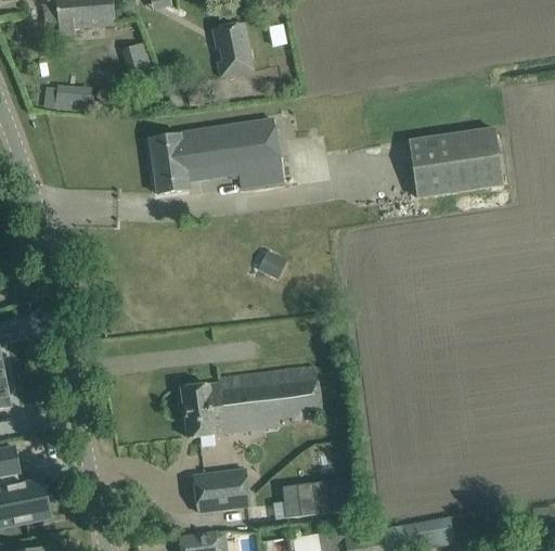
[(56,0),(60,33),(74,31),(74,24),(116,21),(114,0),(56,0)]
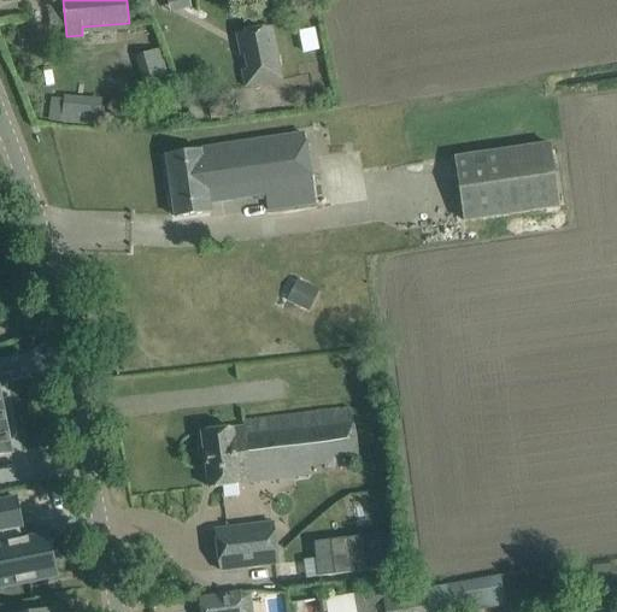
[(283,76),(272,23),(235,30),(240,52),(245,52),(247,65),(241,66),(245,84),(283,76)]
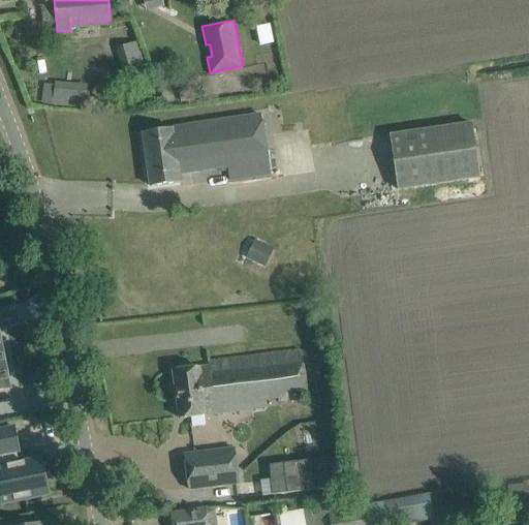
[(121,41),(128,75),(147,71),(139,38),(121,41)]
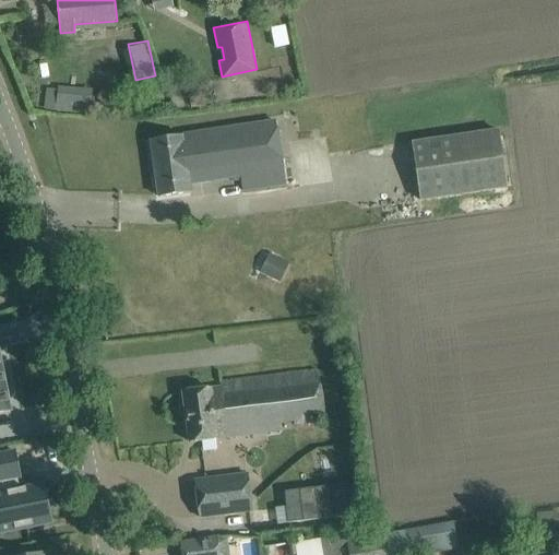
[(164,102),(162,77),(150,78),(152,103),(164,102)]
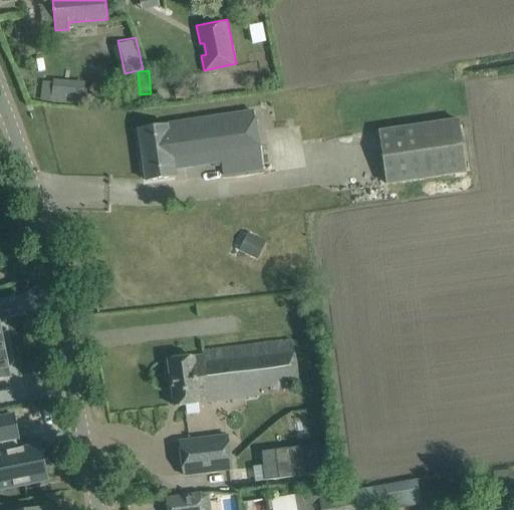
[(82,101),(83,79),(52,76),(51,98),(82,101)]
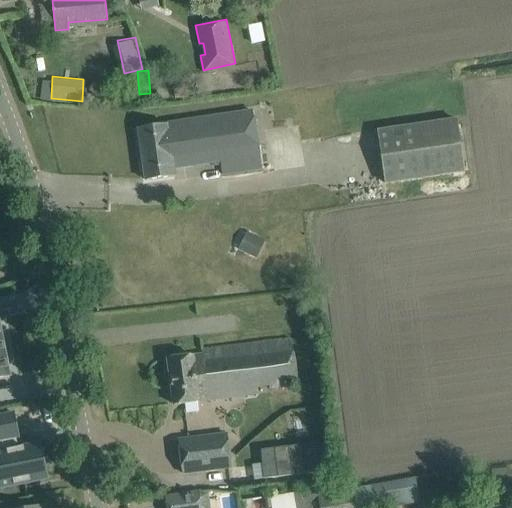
[(91,101),(115,100),(115,84),(91,84),(91,101)]
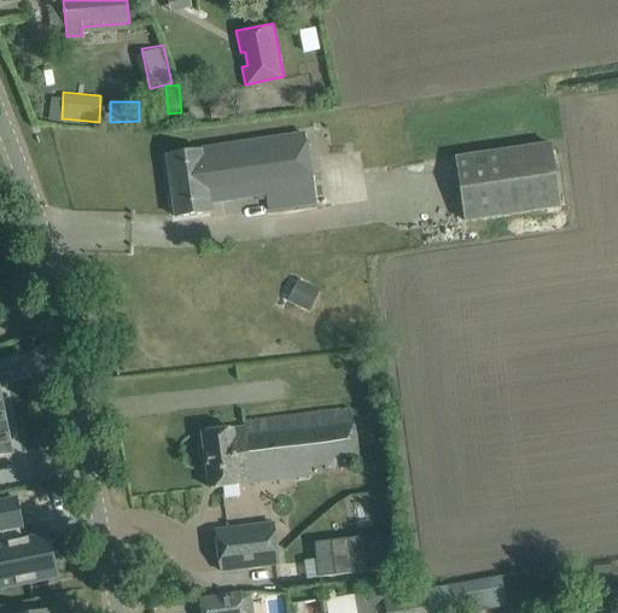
[(167,151),(176,214),(203,210),(202,199),(266,190),(269,208),(315,202),(305,130),(203,145),(203,146),(167,151)]
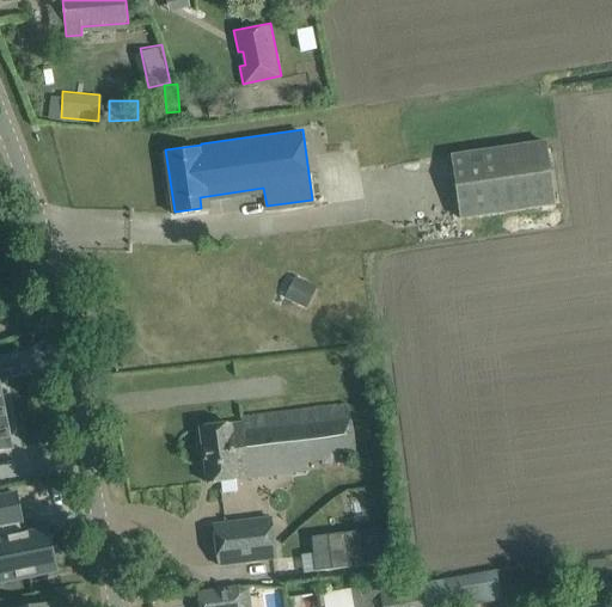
[(459,218),(482,214),(556,203),(546,139),(450,152),(459,218)]
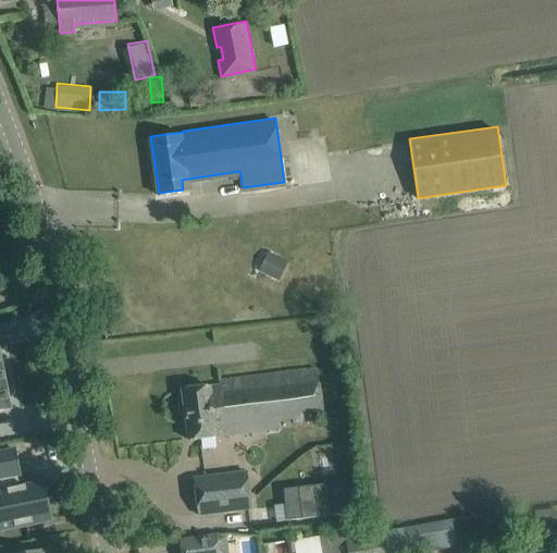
[(273,252),(264,269),(279,277),(287,259),(273,252)]
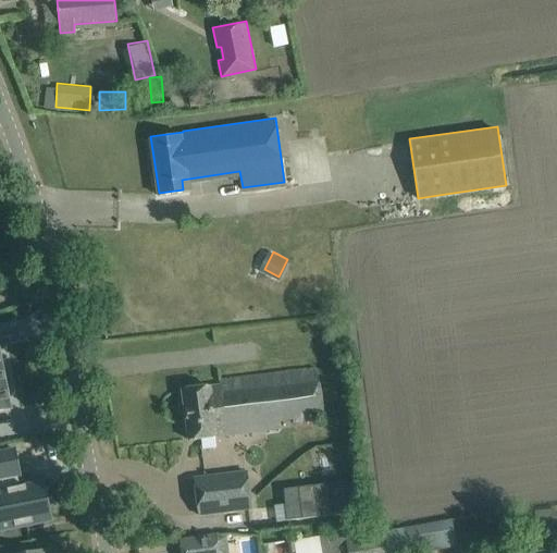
[(0,407),(11,406),(0,352),(0,407)]
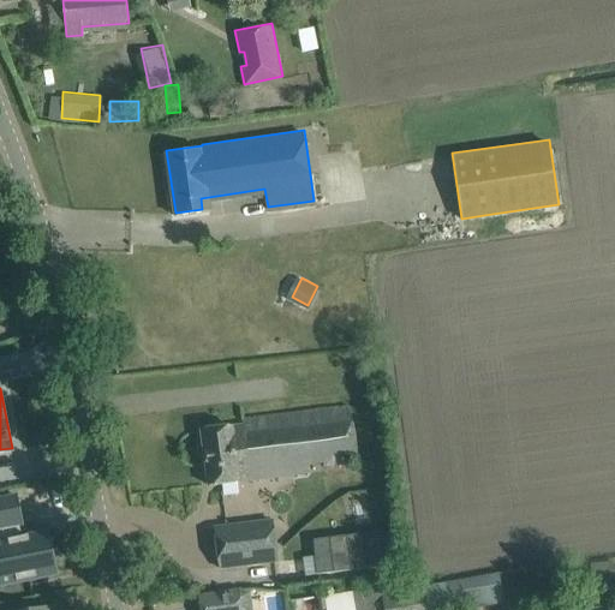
[(209,483),(233,479),(310,470),(310,465),(357,459),(348,402),(266,412),(242,416),(243,422),(202,428),(209,483)]
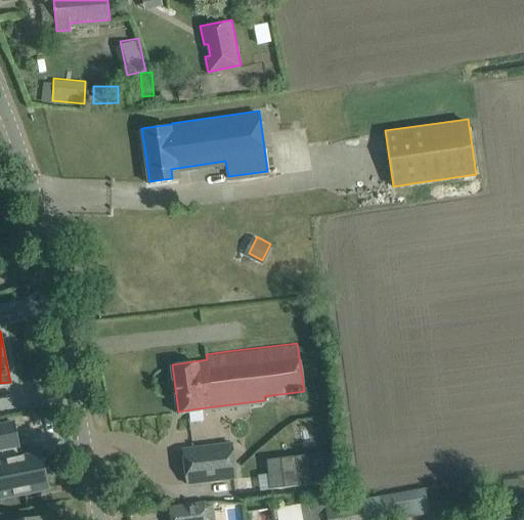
[(42,465),(39,449),(20,453),(18,442),(20,442),(15,418),(0,420),(0,494),(48,485),(44,465),(42,465)]
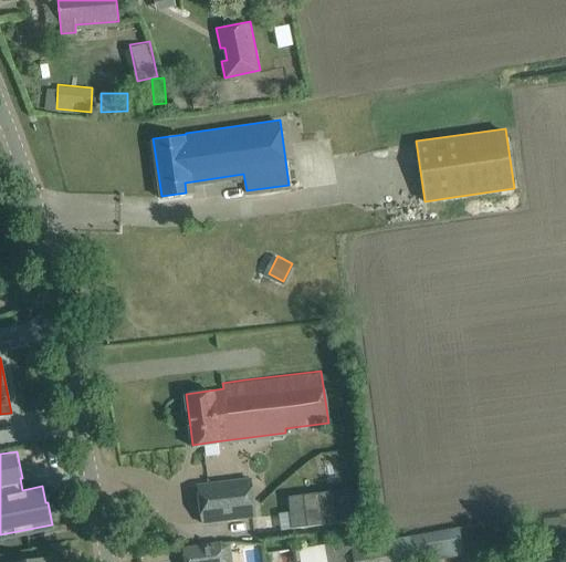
[(257,514),(251,475),(197,480),(201,520),(257,514)]
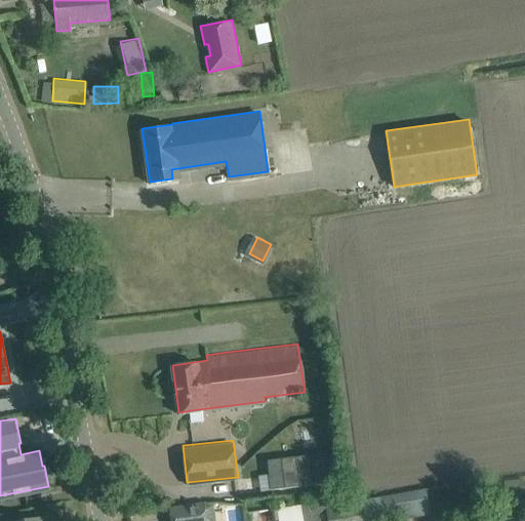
[(324,451),(268,458),(271,488),(328,481),(324,451)]
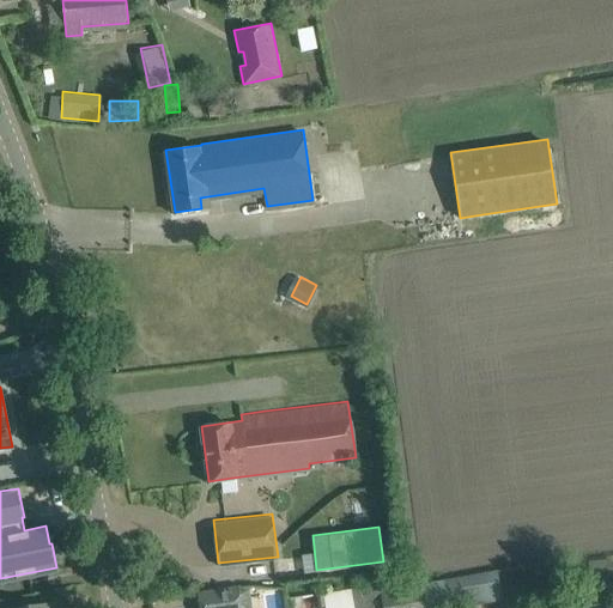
[(590,575),(612,572),(612,569),(612,554),(589,557),(590,575)]
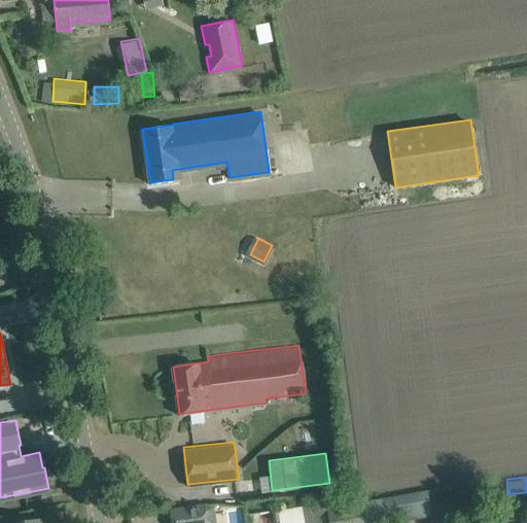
[(374,522),(427,514),(432,513),(428,489),(363,500),(366,522),(374,522)]
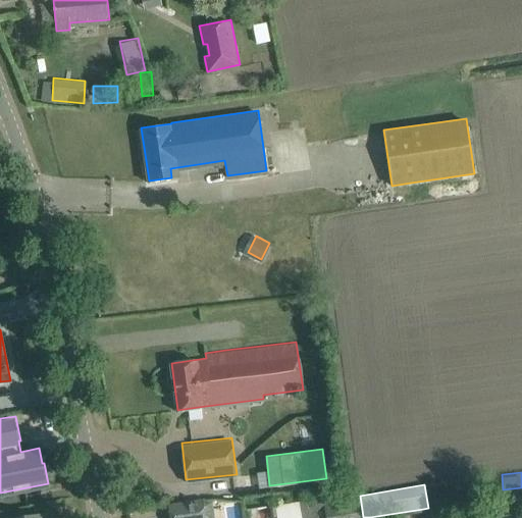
[(363,517),(360,496),(360,490),(324,497),(324,498),(327,517),(363,517)]
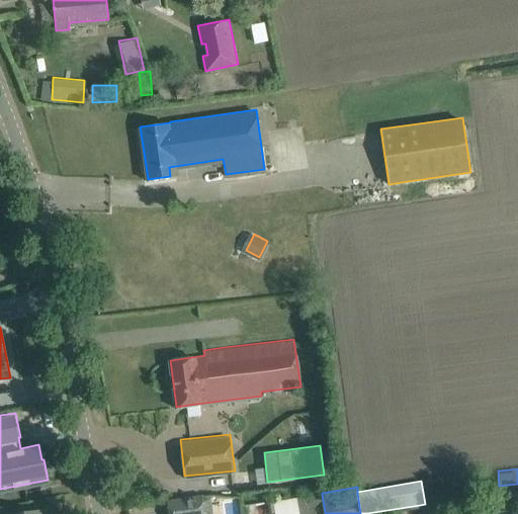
[(299,513),(325,513),(322,494),(322,493),(297,497),(299,513)]
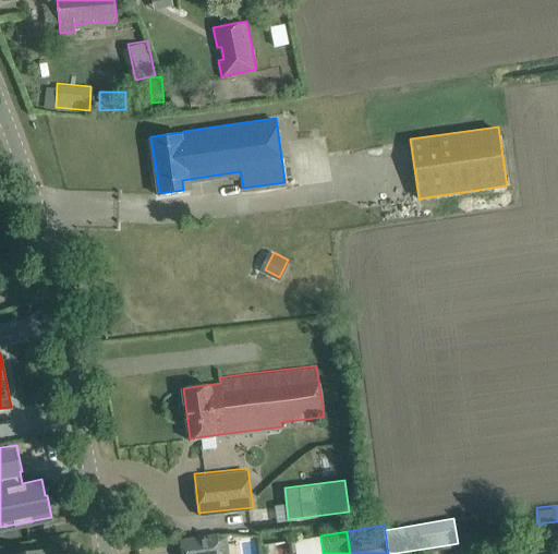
[(182,553),(221,553),(218,533),(180,539),(182,553)]
